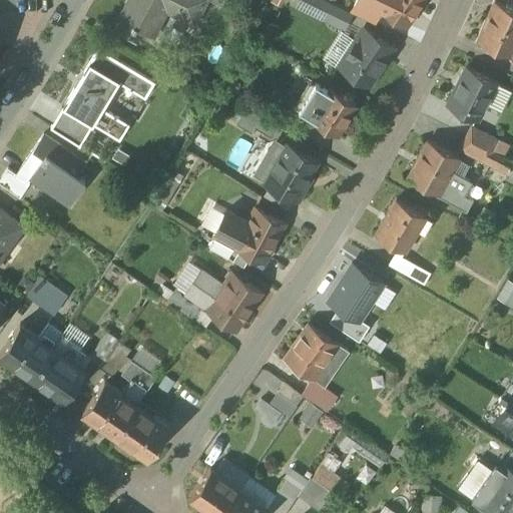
[(129,0),(118,22),(132,29),(131,30),(135,32),(136,29),(153,38),(166,12),(194,26),(206,0),(129,0)]
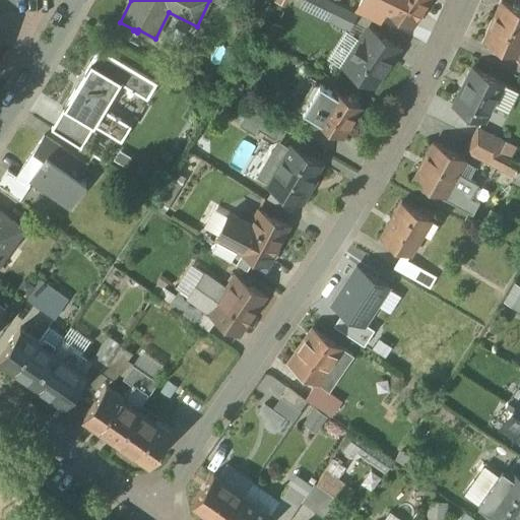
[(363,0),(356,13),(360,15),(379,23),(386,8),(412,26),(431,0),(363,0)]
